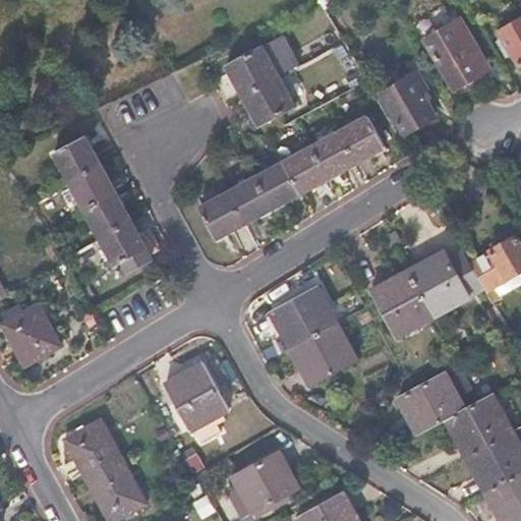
[(482,52),(461,16),(425,37),(456,88),(484,70),(476,55),(482,52)]
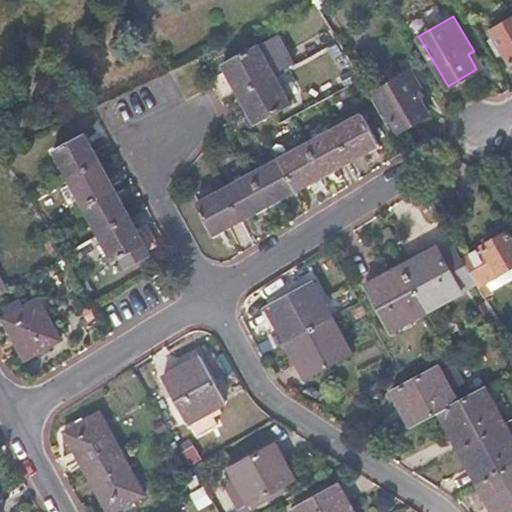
[(511,17),(493,28),(511,61),(511,17)]
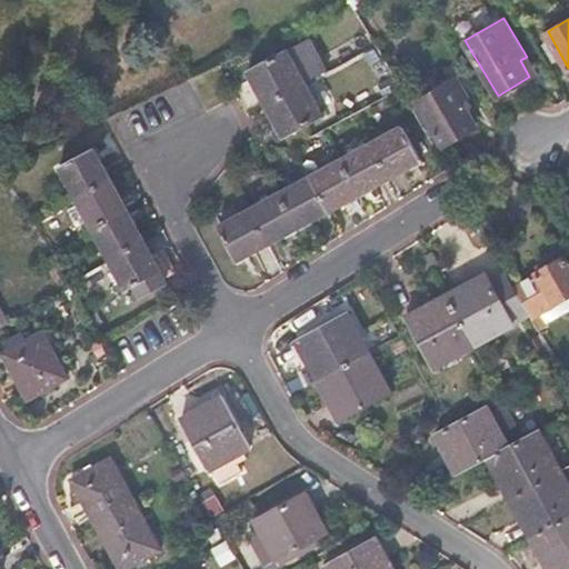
[(269,102),(306,82),(288,49),(251,69),(269,102)]
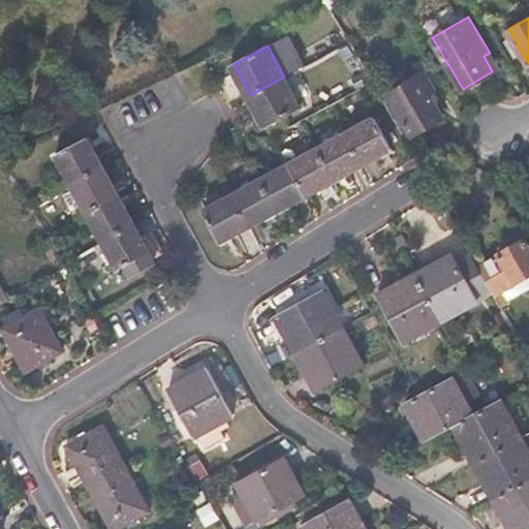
[(435,87),(426,71),(389,93),(412,133),(440,117),(427,92),(435,87)]
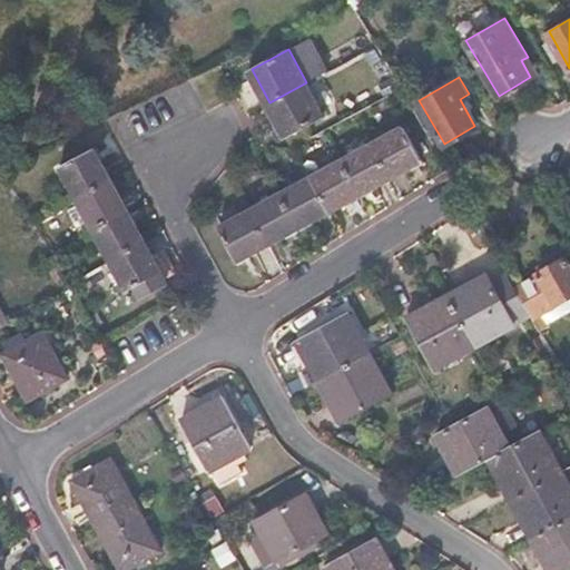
[(323,115),(306,82),(269,102),(287,134),(323,115)]
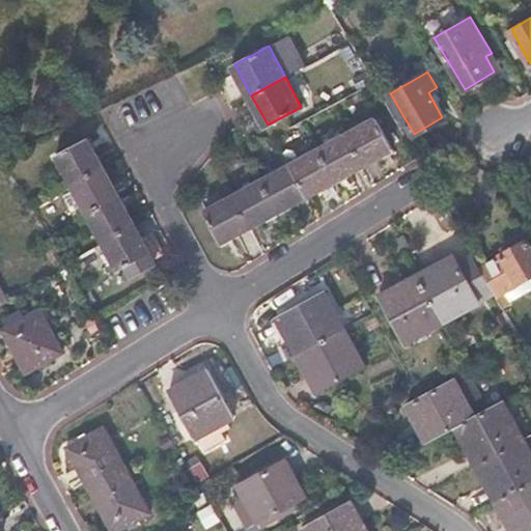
[(374,117),(345,133),(363,164),(392,148),(374,117)]
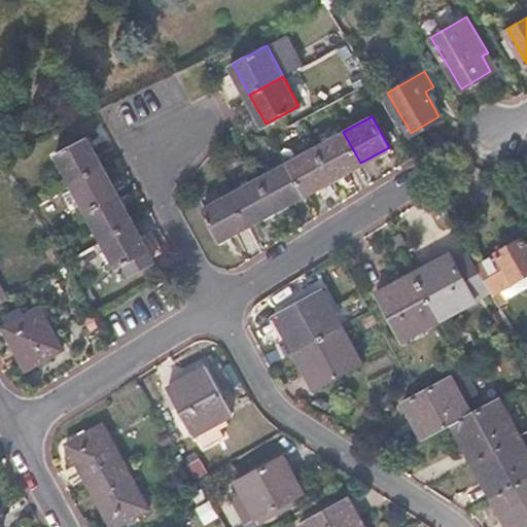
[(360,163),(343,132),(315,146),(332,178),(360,163)]
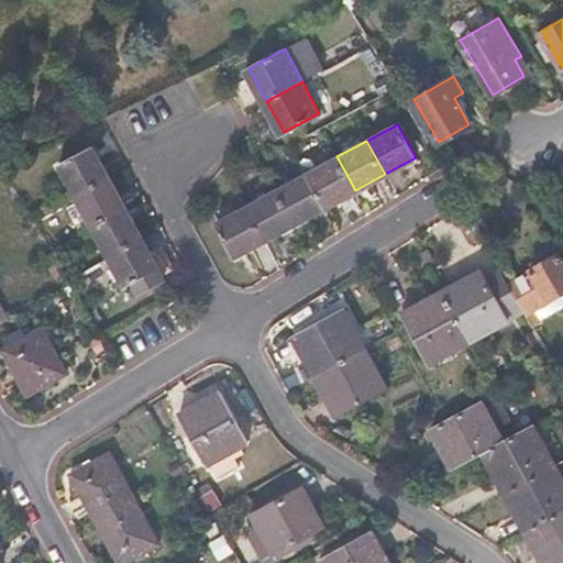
[(76,195),(110,176),(94,145),(59,164),(76,195)]
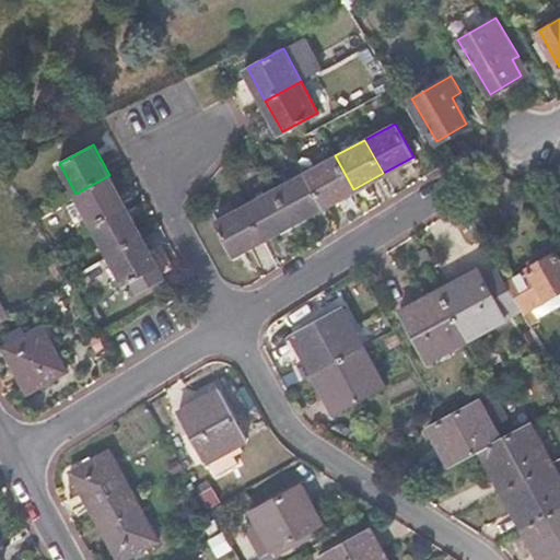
[(335,155),(305,173),(323,206),(353,189),(335,155)]
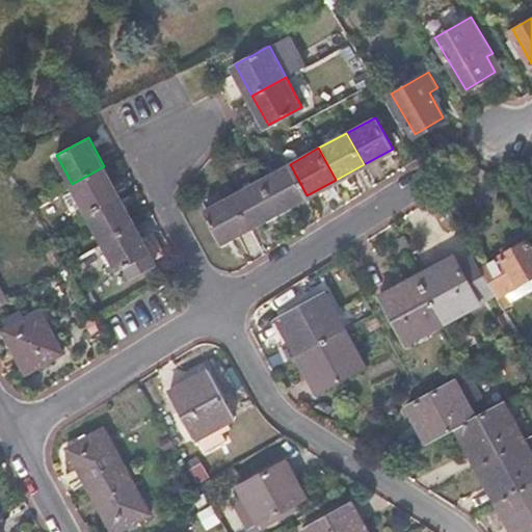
[(290,164),(262,179),(278,210),(307,195),(290,164)]
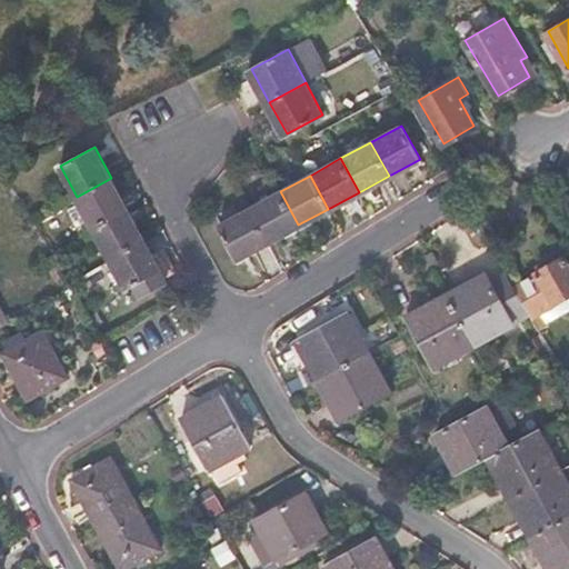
[(128,209),(111,178),(77,197),(93,228),(128,209)]
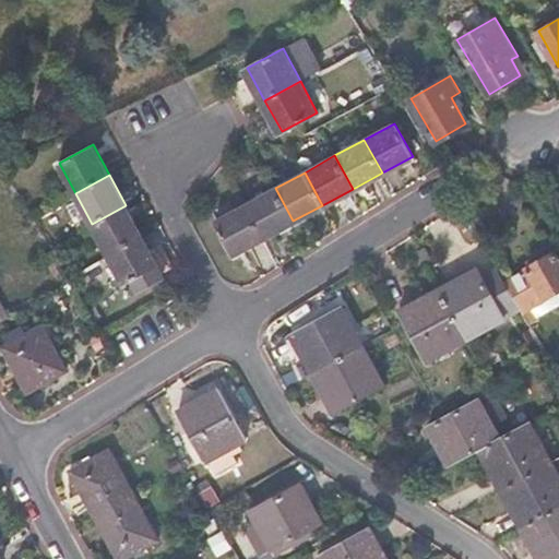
[(275,188),(245,205),(262,238),(293,221),(275,188)]
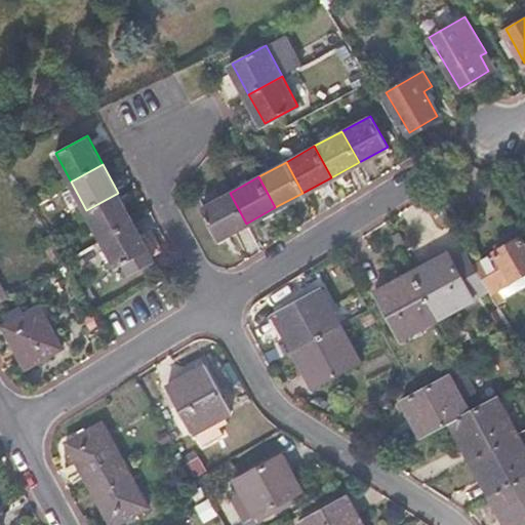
[(133,220),(118,193),(86,210),(102,238),(133,220)]
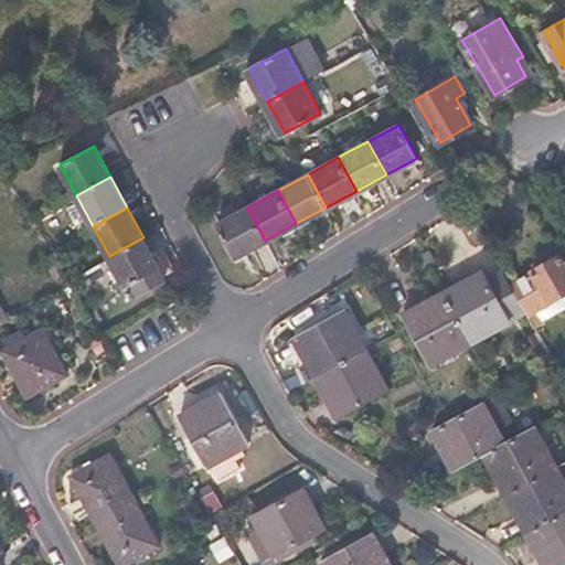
[(265,241),(247,208),(217,223),(236,256),(265,241)]
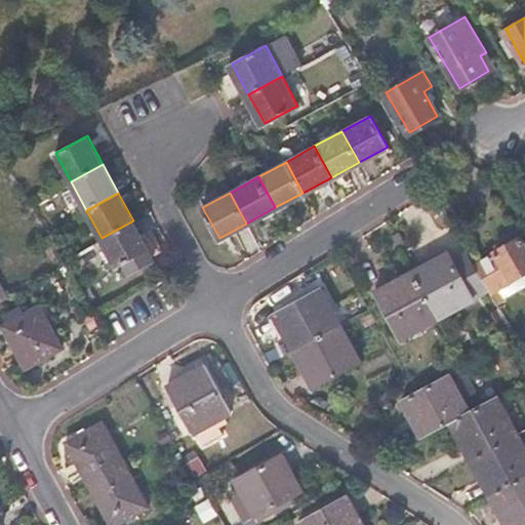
[(133,220),(102,238),(116,265),(124,260),(131,273),(154,259),(133,220)]
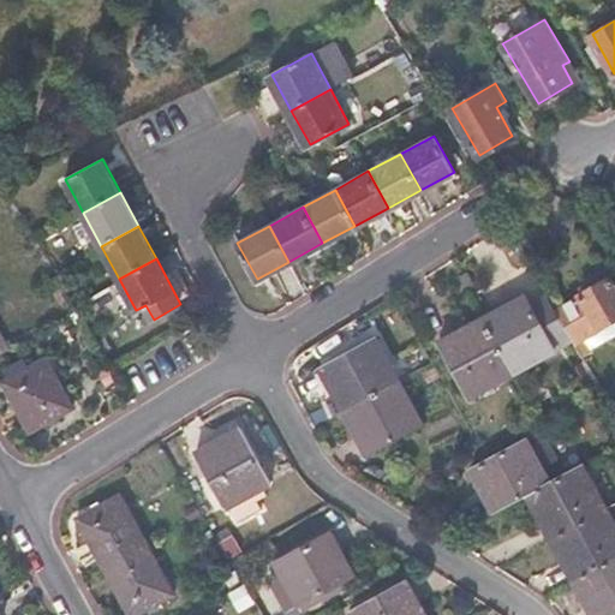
[(554,311),(581,358),(589,353),(583,340),(614,321),(614,291),(609,280),(554,310),(554,311)]
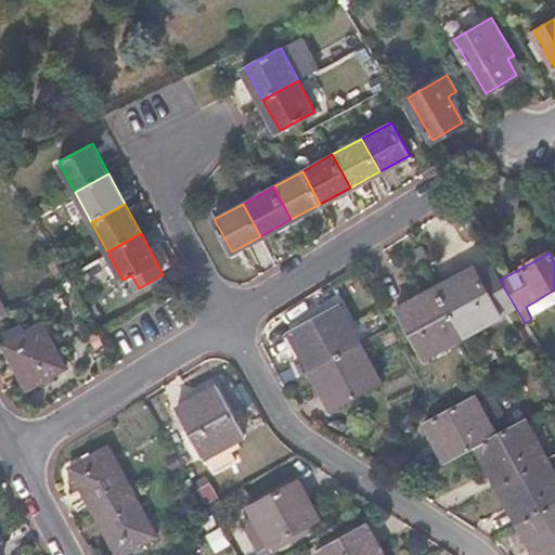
[(473,266),(434,286),(461,336),(500,315),(473,266)]
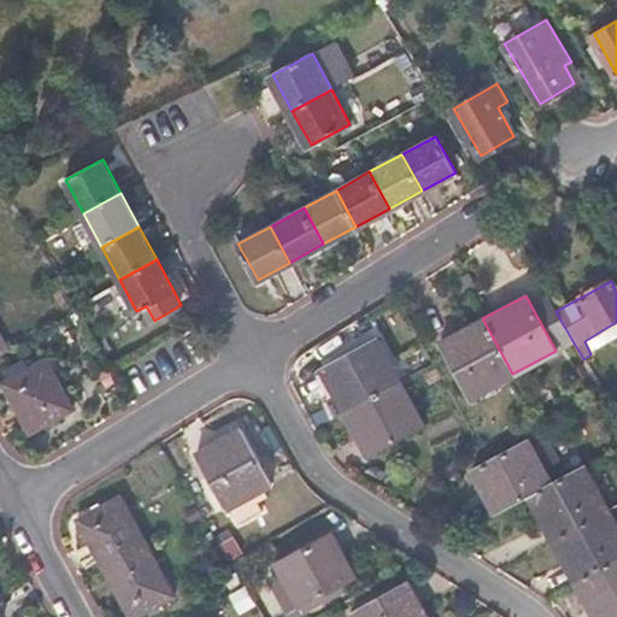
[(512,374),(482,318),(440,341),(470,397),(512,374)]
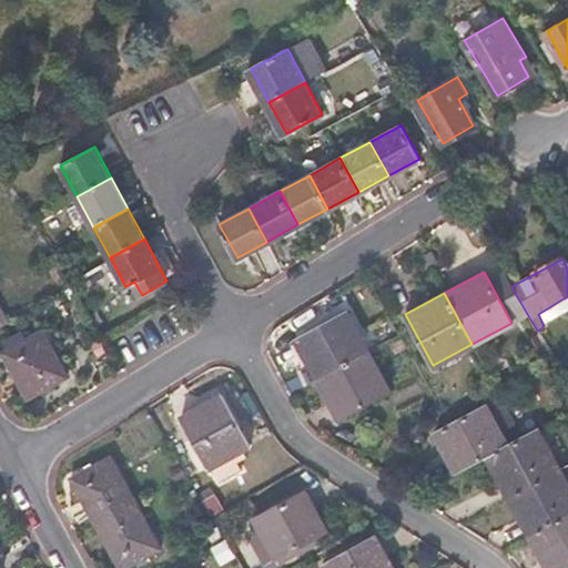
[(295,341),(316,379),(366,352),(346,313),(295,341)]
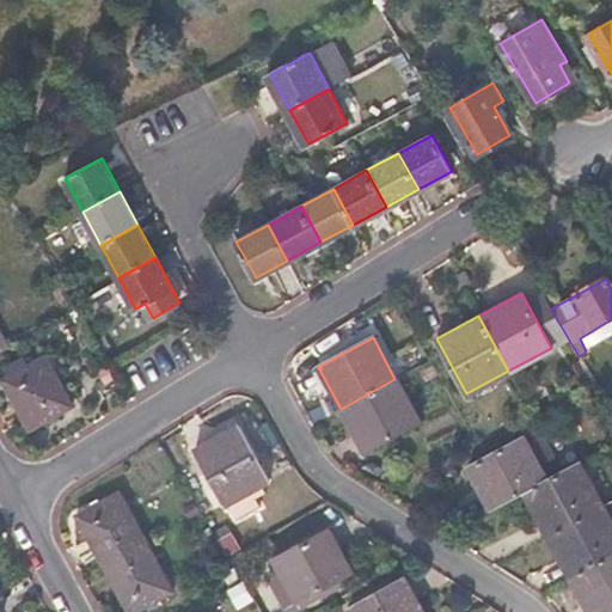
[(73,405),(46,356),(4,379),(30,427),(73,405)]
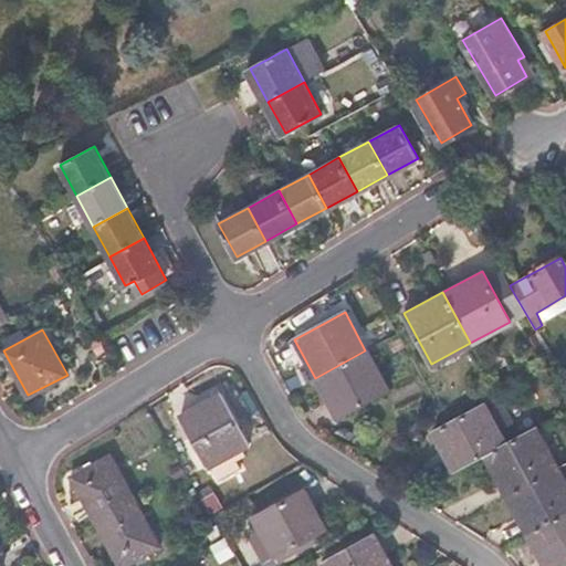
[(365,350),(315,378),(336,416),(386,390),(365,350)]
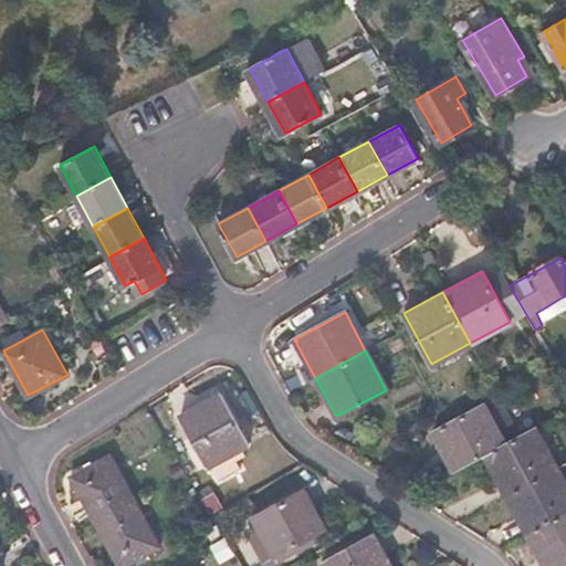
[(249,444),(221,391),(182,412),(210,464),(249,444)]
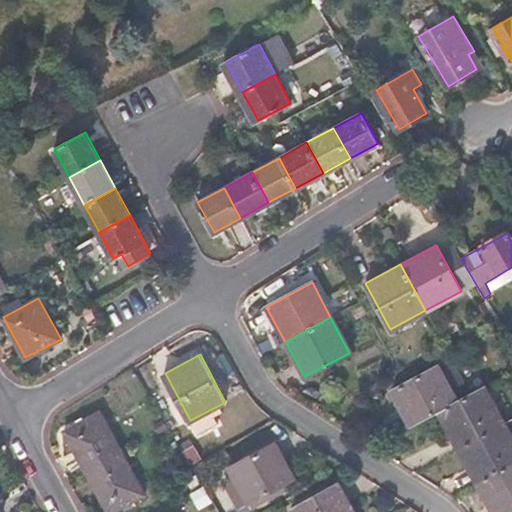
[(390,390),(411,427),(440,411),(457,402),(436,364),(390,390)]
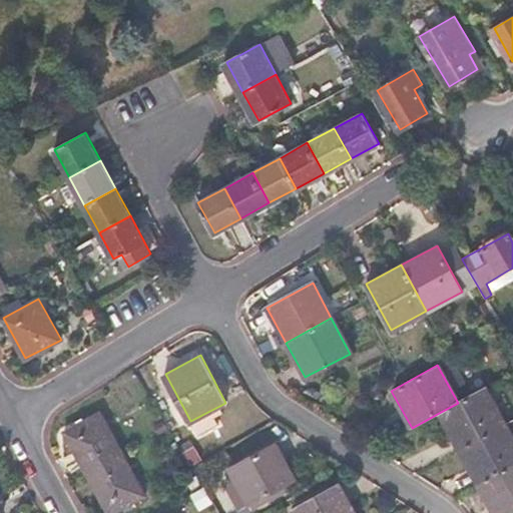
[(441,412),(461,448),(506,424),(486,388),(458,403),(441,412)]
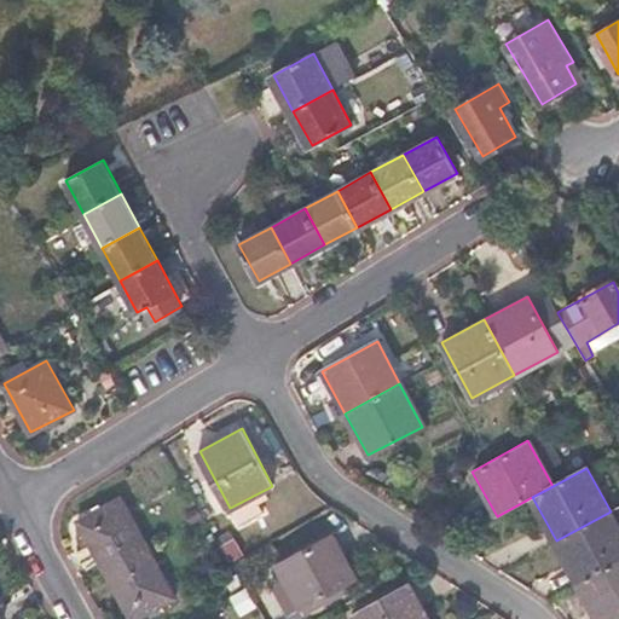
[(106,568),(148,545),(121,497),(79,520),(106,568)]
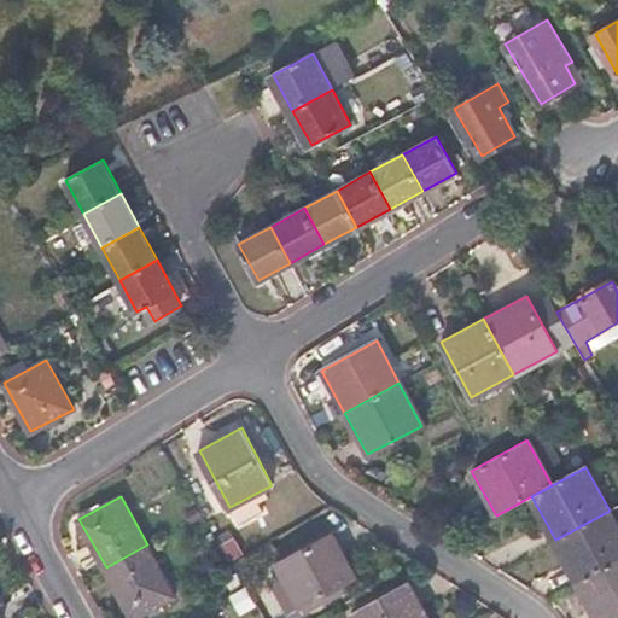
[(617,526),(610,511),(555,540),(577,581),(617,558),(617,526)]
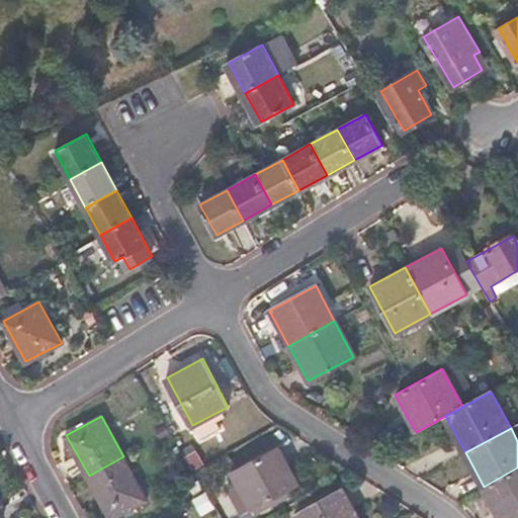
[(298,483),(279,446),(233,471),(253,508),(298,483)]
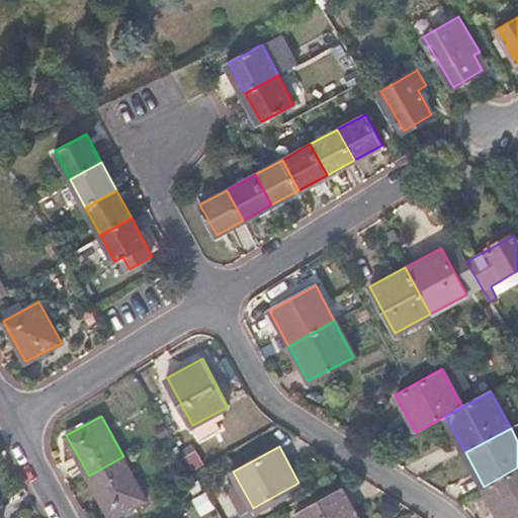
[(146,498),(123,456),(89,476),(112,517),(146,498)]
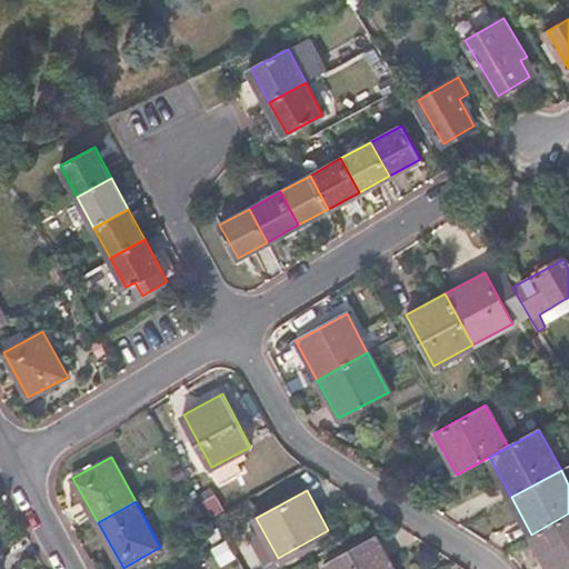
[(568,513),(531,535),(550,568),(562,568),(568,566),(568,513)]
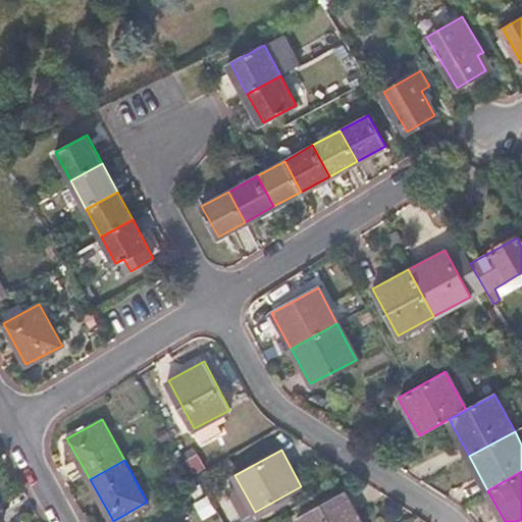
[(361,521),(346,492),(299,517),(301,521),(361,521)]
